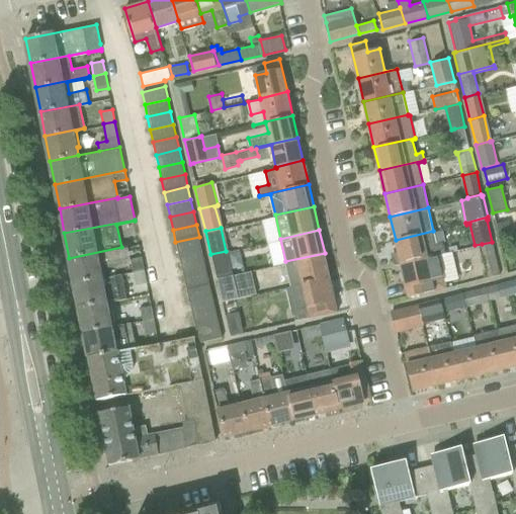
[(442,242),(436,244),(433,231),(396,240),(399,256),(394,258),(395,264),(445,252),(442,242)]
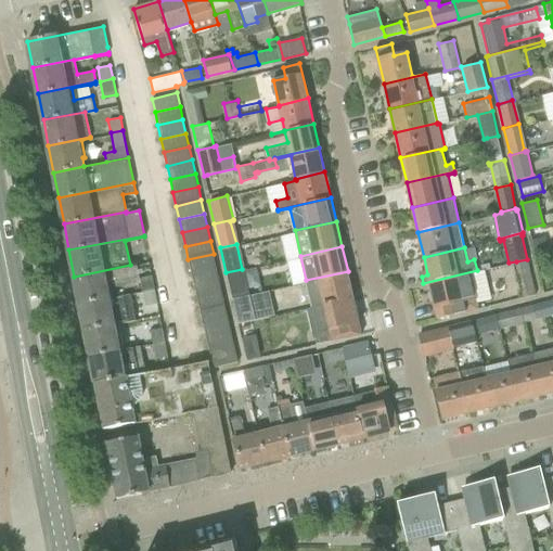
[(191,272),(216,267),(214,254),(188,259),(191,272)]
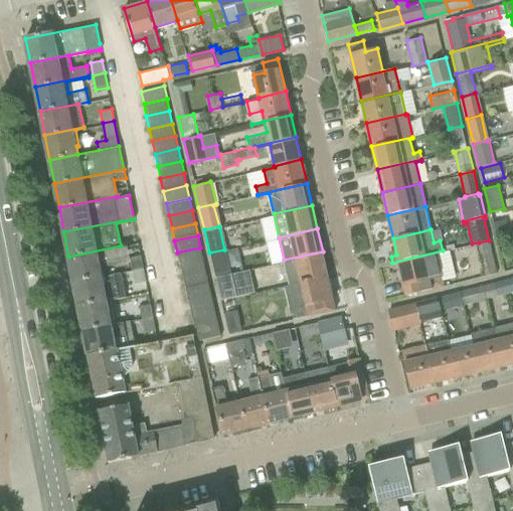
[(489,240),(479,242),(482,258),(486,275),(498,272),(494,254),(491,239),(489,240)]
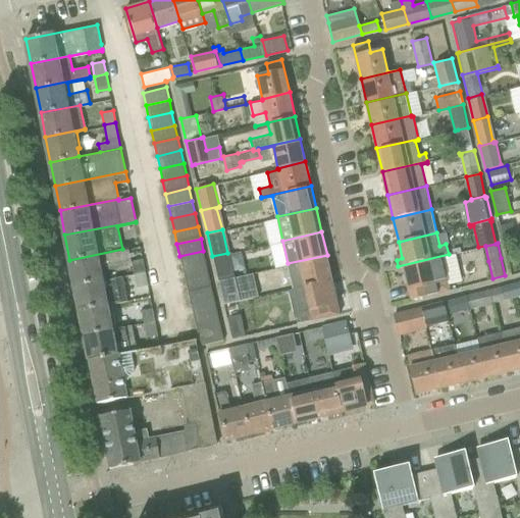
[(122,249),(69,260),(74,285),(107,278),(104,265),(109,264),(111,266),(118,265),(119,262),(132,260),(132,259),(130,248),(122,249)]
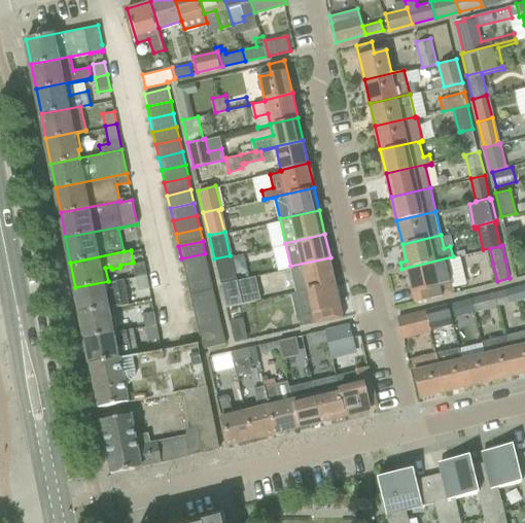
[(184,272),(208,267),(205,253),(181,258),(184,272)]
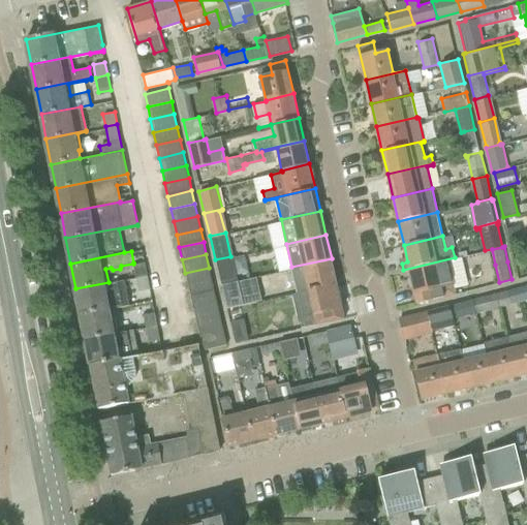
[(230,256),(215,259),(221,283),(236,279),(230,256)]
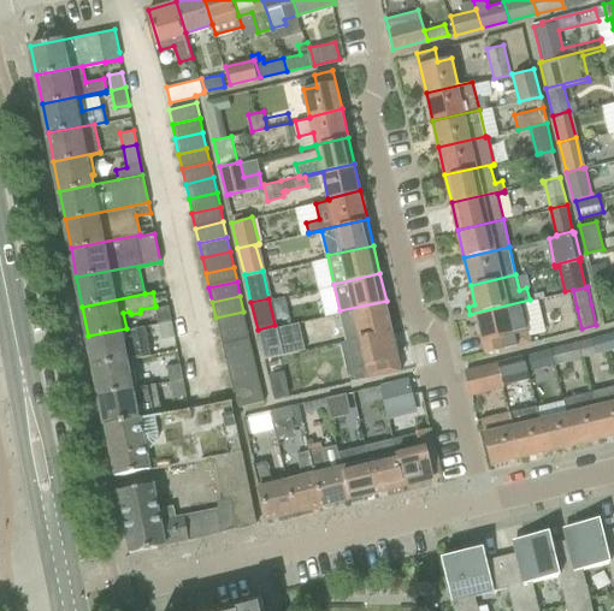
[(523,302),(530,301),(530,300),(470,314),(477,313),(485,353),(532,342),(523,302)]
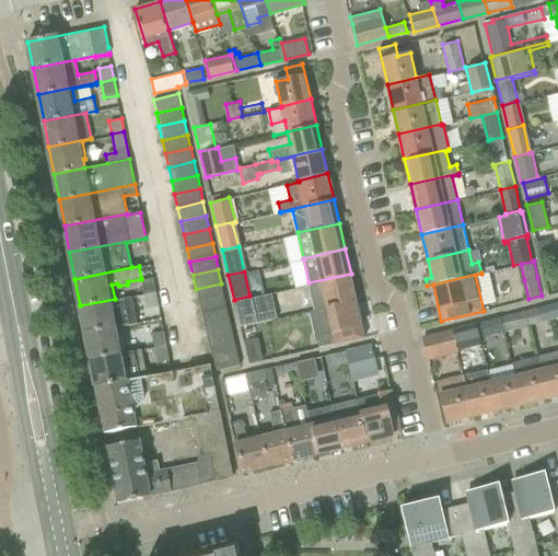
[(314,308),(357,298),(351,274),(309,282),(314,308)]
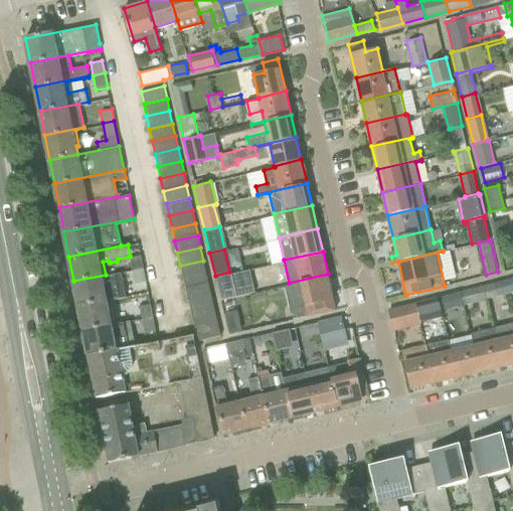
[(141,253),(130,256),(130,257),(133,269),(143,267),(141,253)]
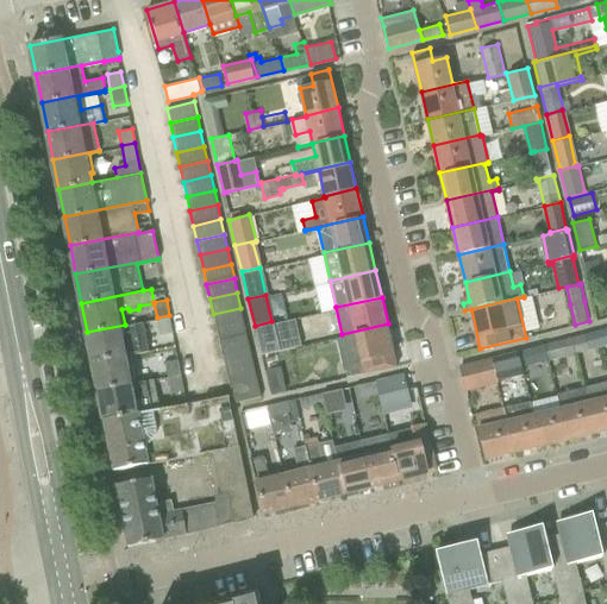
[(217,328),(244,322),(241,308),(213,314),(217,328)]
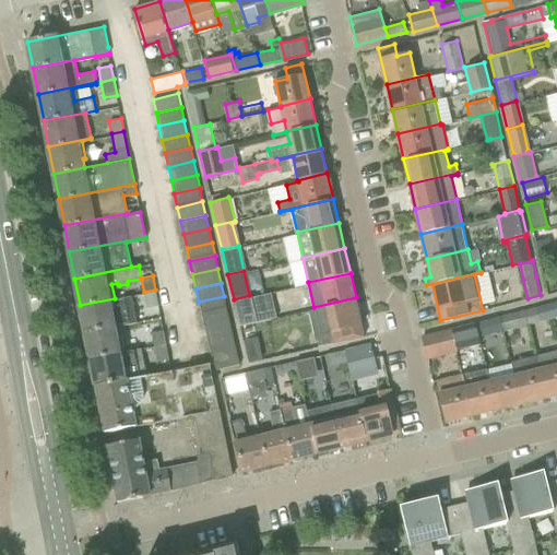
[(155,290),(144,292),(146,306),(158,304),(155,290)]
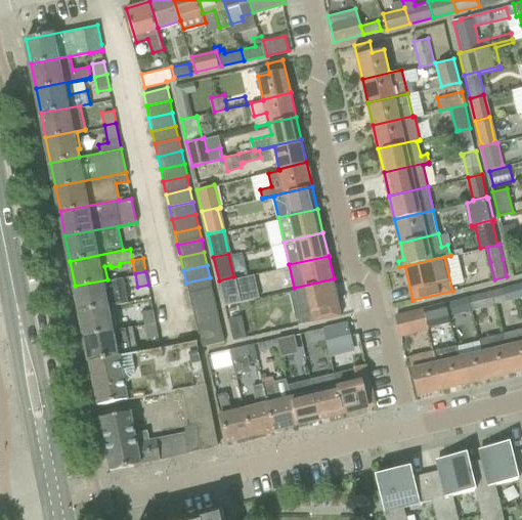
[(107,279),(75,286),(80,310),(109,305),(129,301),(124,275),(109,278),(107,279)]
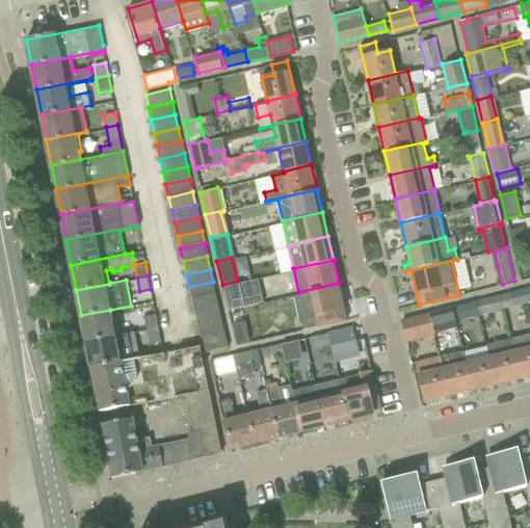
[(228,310),(245,306),(240,281),(237,281),(222,285),(228,310)]
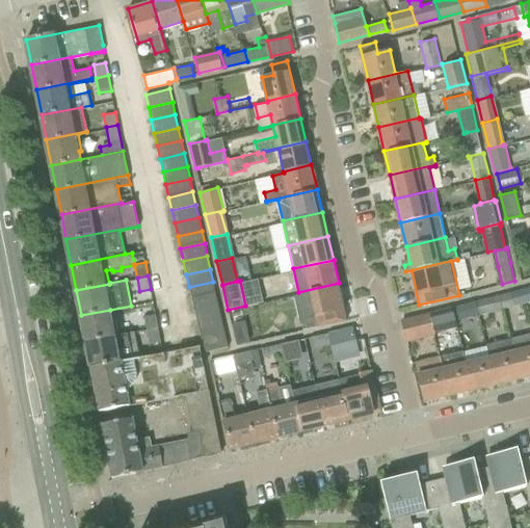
[(192,300),(216,294),(213,282),(189,287),(192,300)]
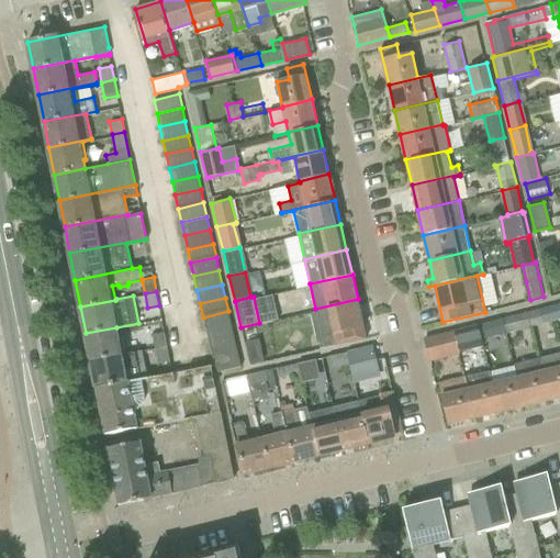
[(325,347),(367,337),(358,299),(315,309),(316,311),(328,308),(334,332),(322,334),(325,347)]
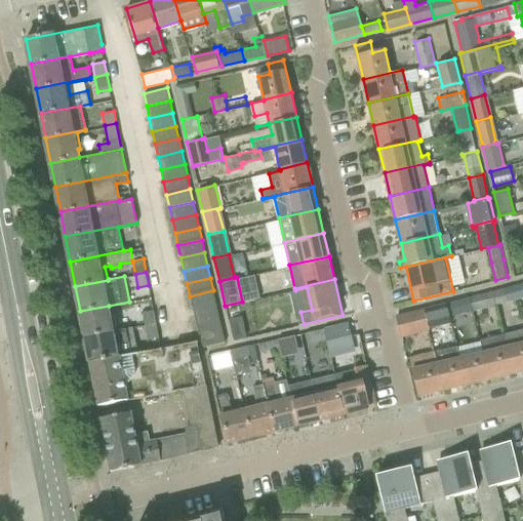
[(496,304),(519,297),(516,283),(493,289),(496,304)]
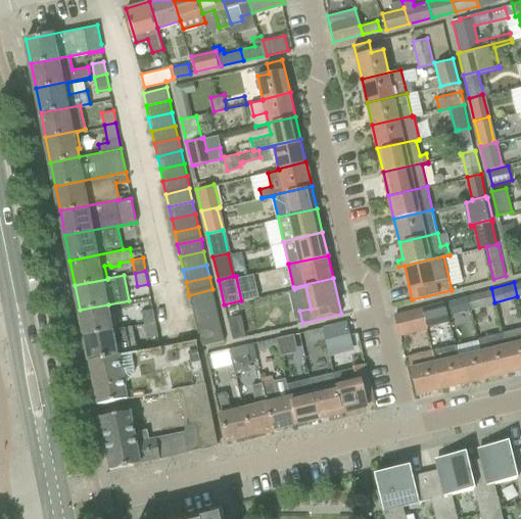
[(472,309),(494,302),(491,288),(469,294),(472,308),(472,309)]
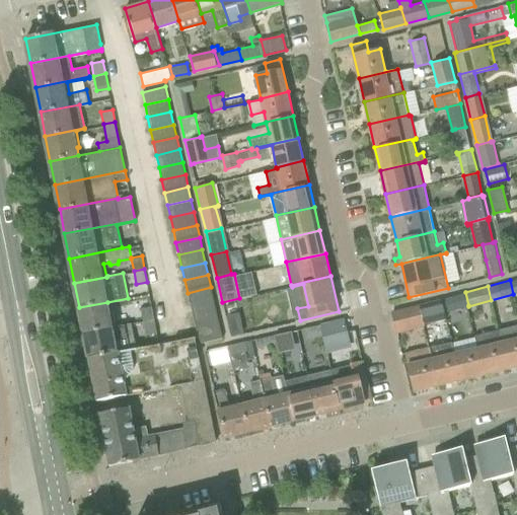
[(191,305),(214,300),(211,287),(188,293),(191,305)]
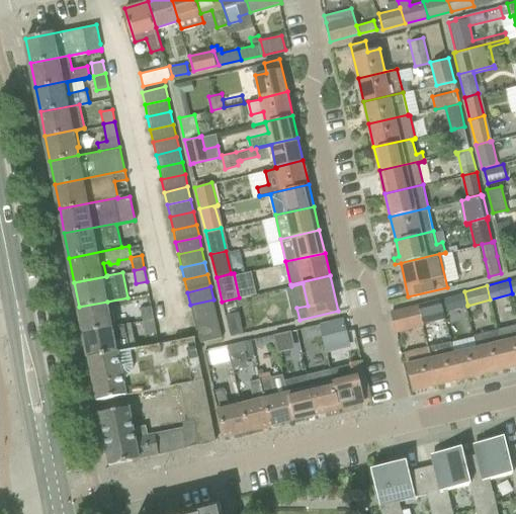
[(256,308),(269,305),(266,290),(253,294),(256,308)]
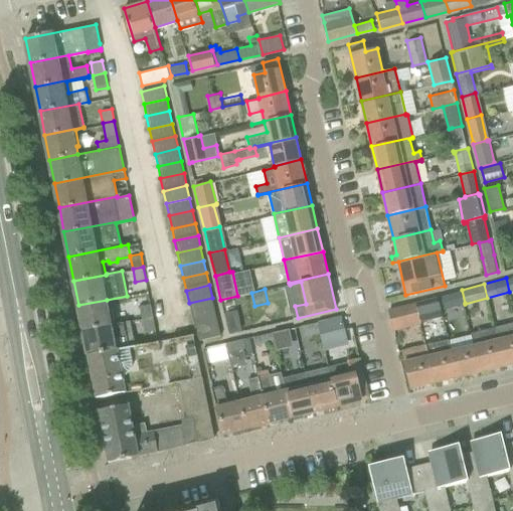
[(449,293),(446,294),(450,306),(465,303),(462,290),(449,293)]
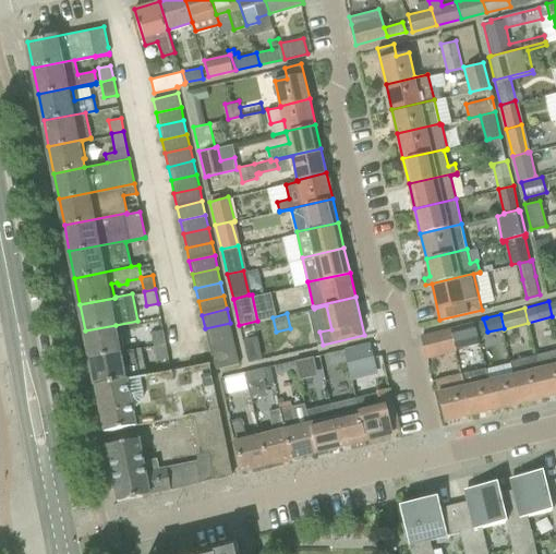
[(475,321),(451,326),(454,337),(456,347),(481,341),(475,321)]
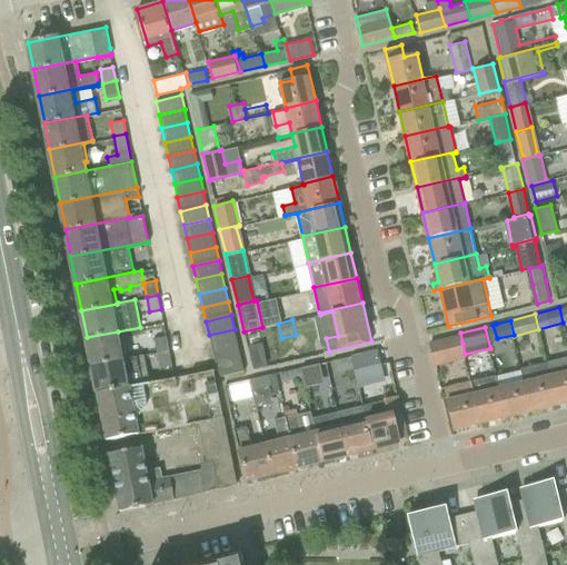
[(211,348),(237,343),(235,329),(209,335),(211,348)]
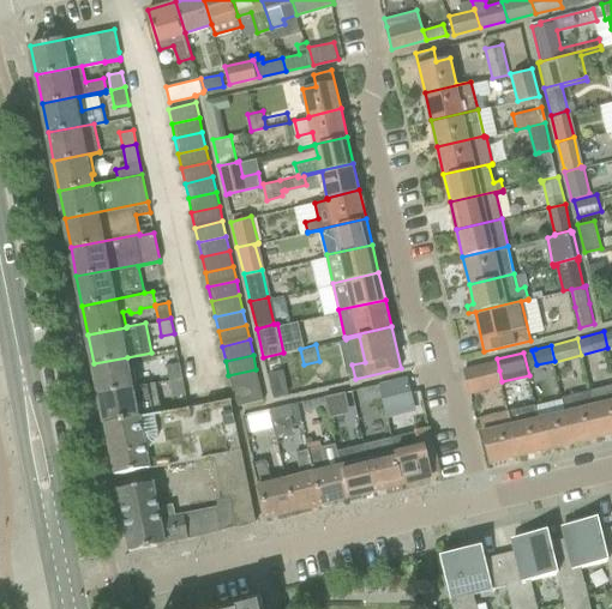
[(127,357),(94,363),(100,392),(137,385),(133,367),(129,368),(127,357)]
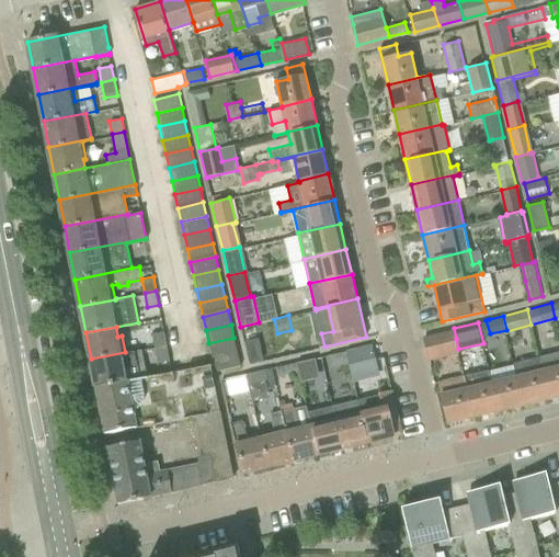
[(454,328),(424,336),(424,337),(426,343),(426,345),(456,339),(454,328)]
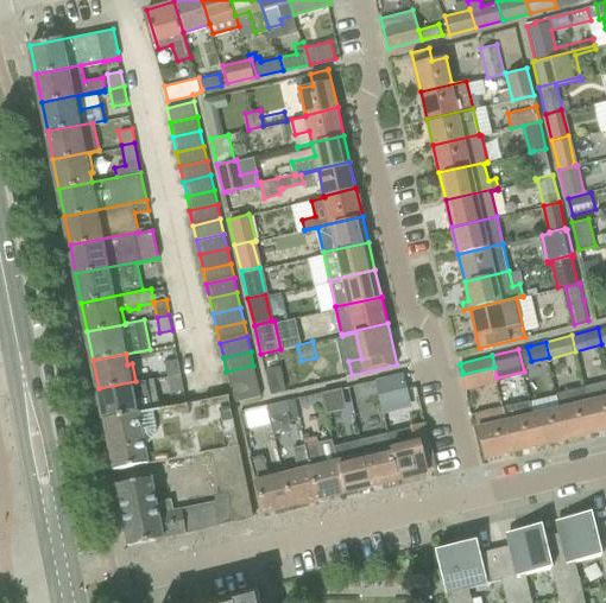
[(166,375),(181,373),(177,359),(164,361),(166,375)]
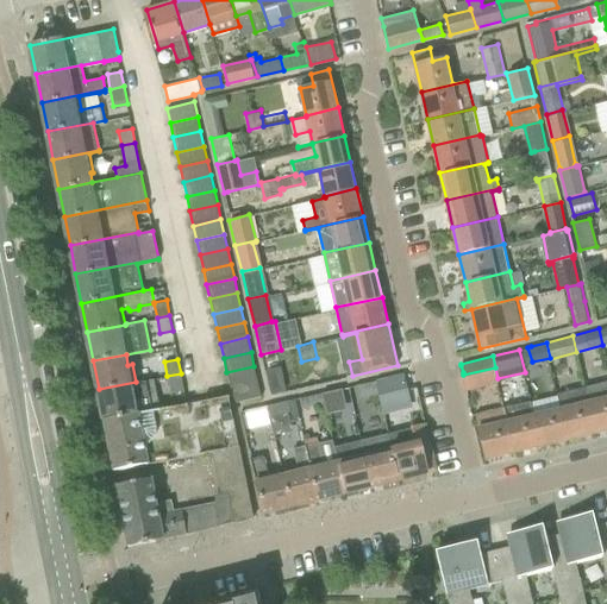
[(230,388),(257,381),(254,366),(226,372),(230,388)]
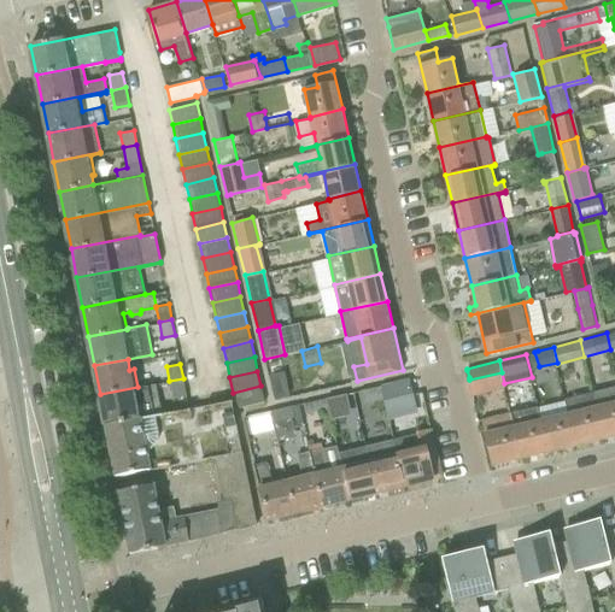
[(173,398),(186,395),(183,378),(169,381),(173,398)]
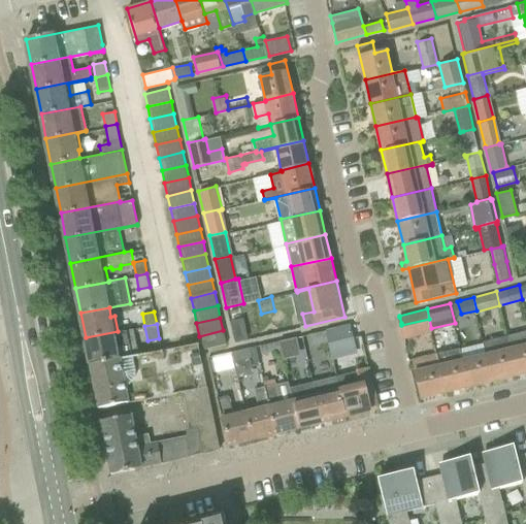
[(362,334),(354,336),(351,324),(327,330),(333,357),(366,350),(362,334)]
